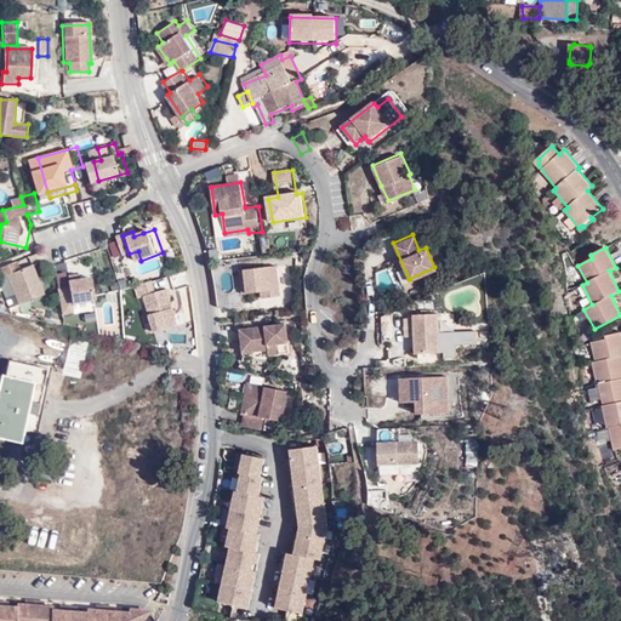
[(15,275),(26,305),(51,294),(39,263),(27,268),(23,260),(5,267),(9,277),(15,275)]
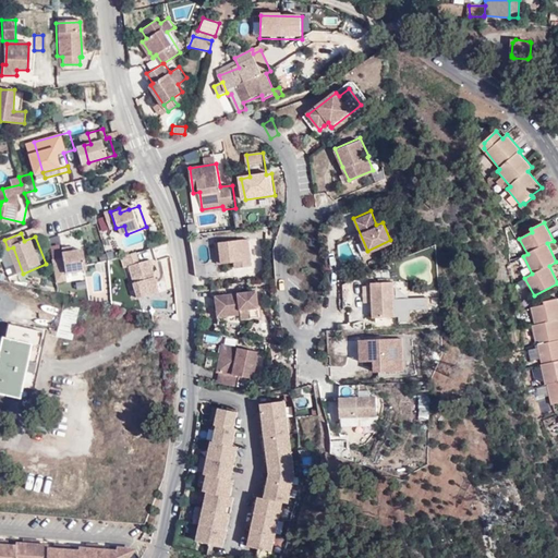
[(251,239),(222,242),(225,264),(237,262),(238,269),(255,266),(251,239)]
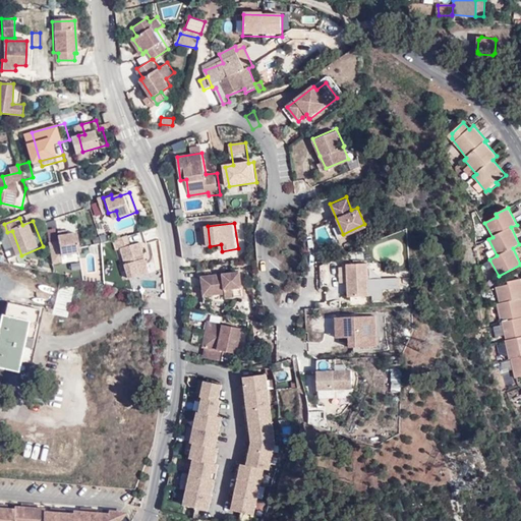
[(87,251),(83,232),(73,234),(65,235),(64,235),(65,241),(55,242),(59,263),(69,261),(69,254),(87,251)]
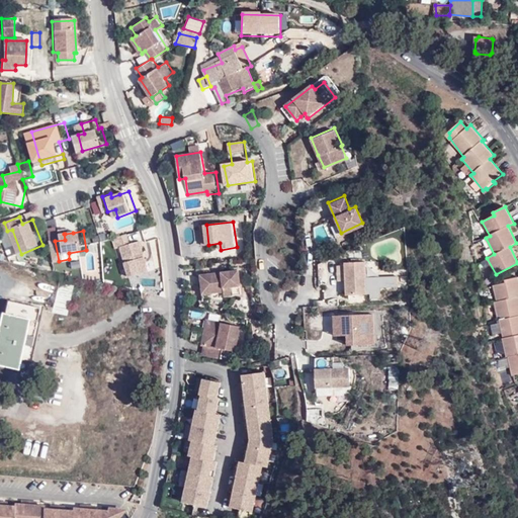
[(123,248),(133,278),(153,272),(144,242),(134,245),(131,235),(116,239),(119,250),(123,248)]
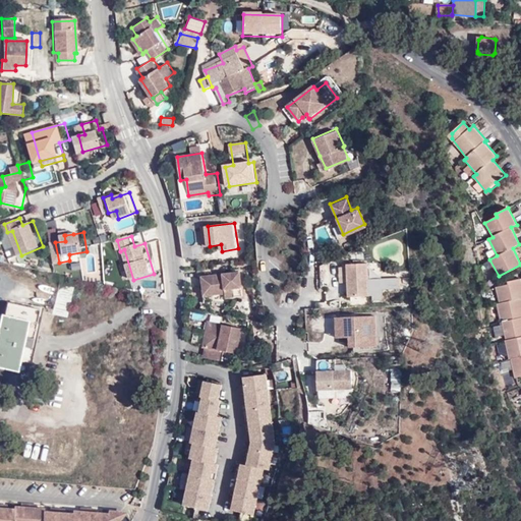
[(368,264),(348,265),(348,268),(340,268),(341,283),(348,283),(349,298),(370,297),(368,264)]
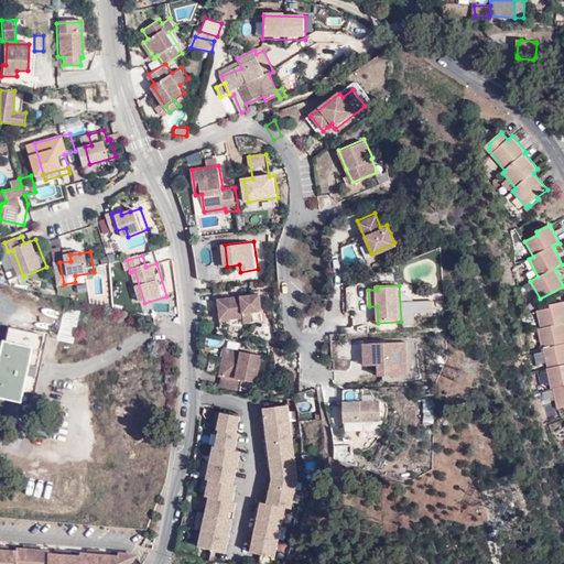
[(263,295),(221,300),(225,321),(247,318),(248,324),(257,322),(256,313),(266,312),(263,295)]
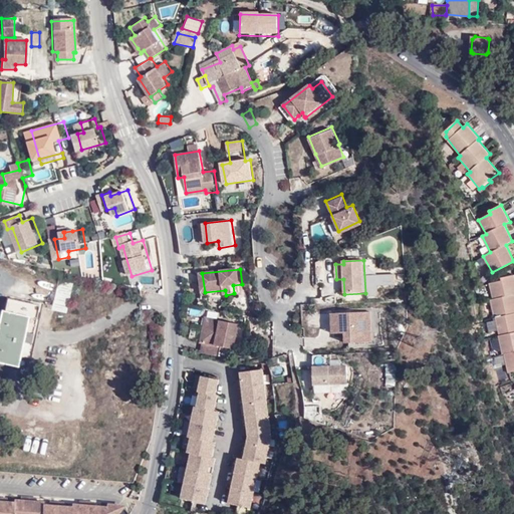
[(513,274),(504,276),(504,277),(502,278),(503,281),(491,284),(494,299),(491,300),(495,318),(496,318),(496,319),(499,330),(500,335),(499,336),(502,354),(507,353),(510,372),(513,370),(513,275),(513,274)]
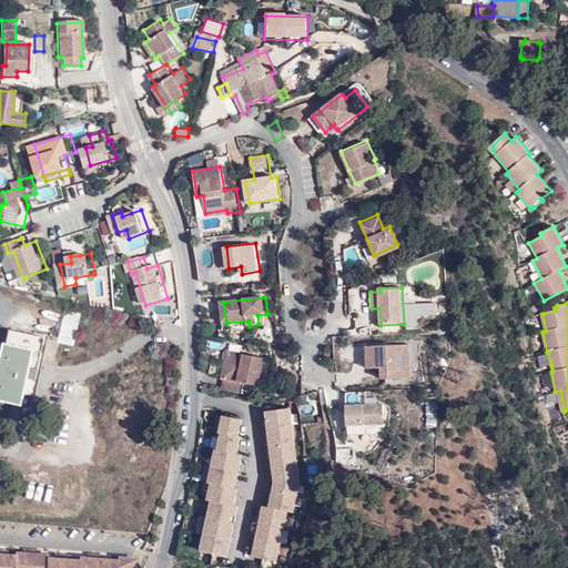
[(63,311),(56,343),(72,346),(79,314),(63,311)]
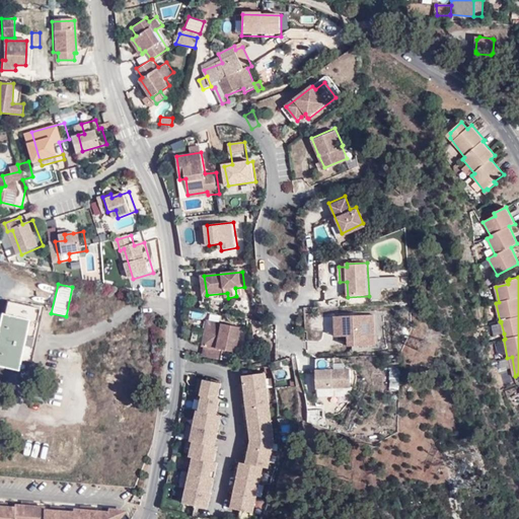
[(244,287),(235,288),(236,296),(245,294),(244,287)]
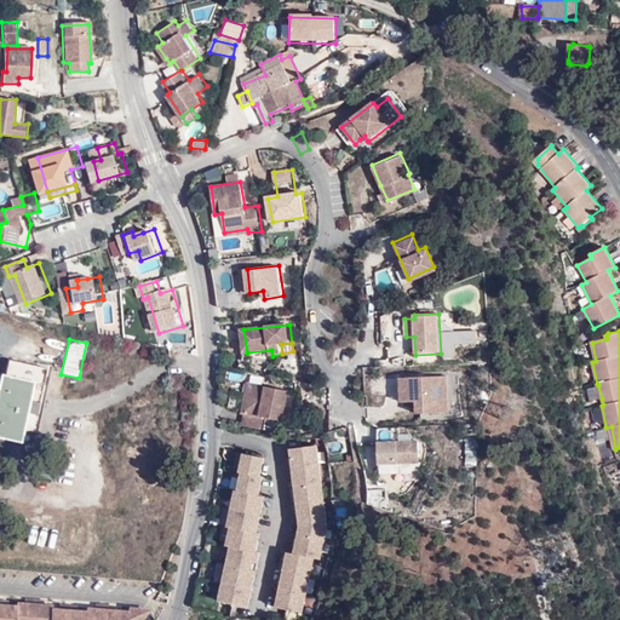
[(44,388),(46,373),(7,365),(4,379),(0,378),(0,464),(1,465),(5,445),(21,447),(34,386),(44,388)]
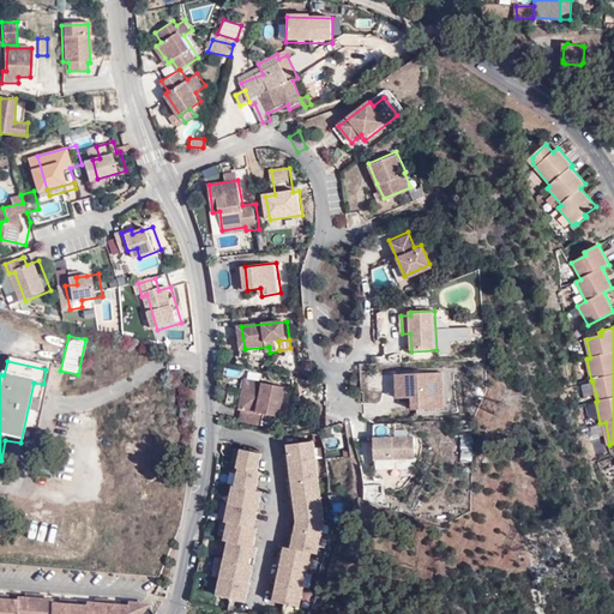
[(240,380),(241,371),(224,368),(223,378),(240,380)]
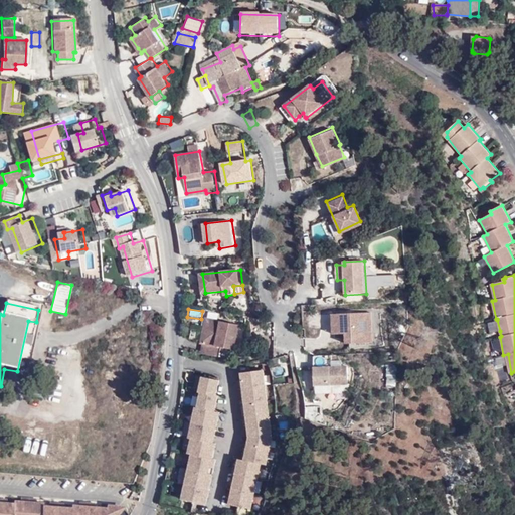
[(372,313),(333,314),(333,334),(346,334),(346,344),(373,343),(372,313)]
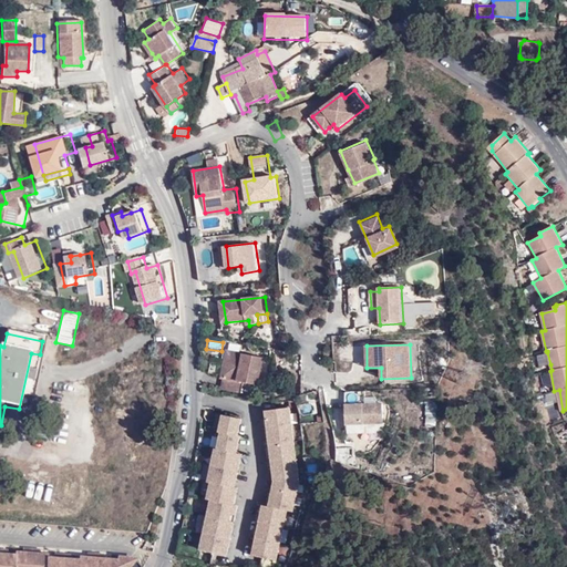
[(257,385),(263,358),(226,350),(220,379),(223,379),(220,390),(240,393),(243,382),(257,385)]
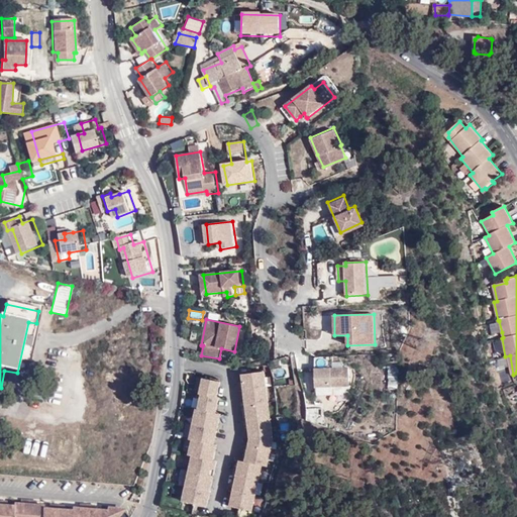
[(490,323),(492,334),(502,332),(499,321),(490,323)]
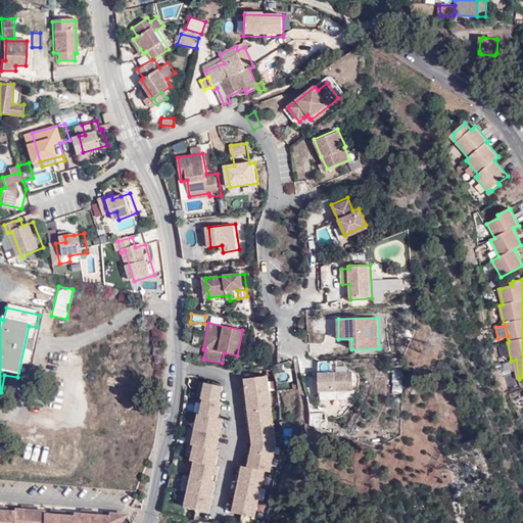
[(503,364),(504,372),(513,371),(512,363),(503,364)]
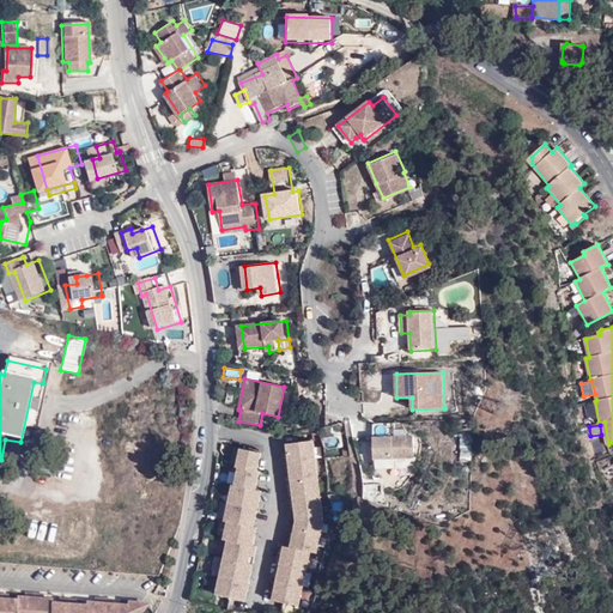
[(413,437),(374,437),(375,460),(414,459),(413,437)]
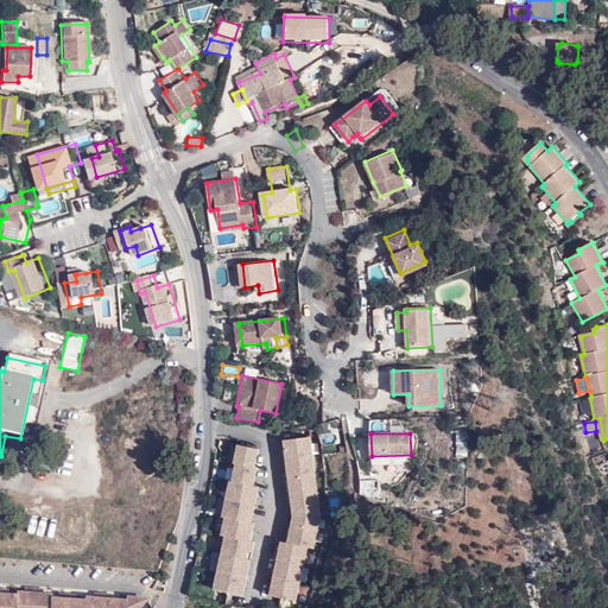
[(456,436),(456,457),(466,457),(466,436),(456,436)]
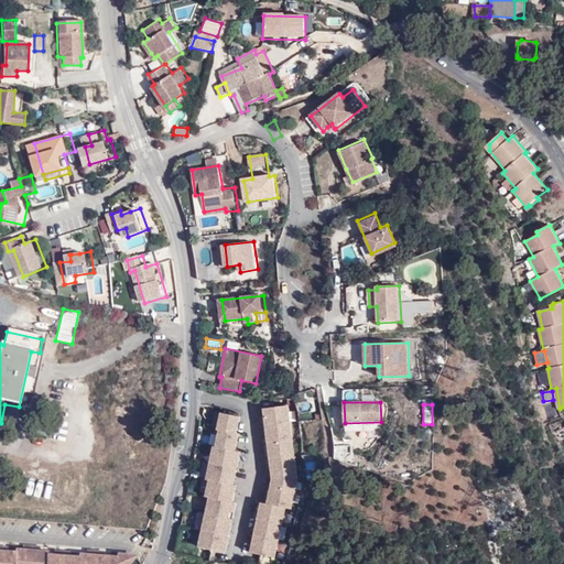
[(290,422),(288,405),(275,407),(278,415),(262,418),(263,425),(278,424),(290,422)]
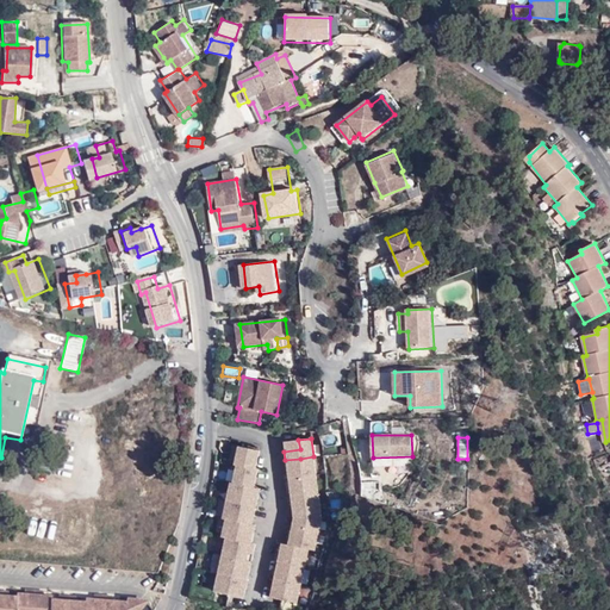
[(300,449),(298,440),(282,442),(284,452),(300,449)]
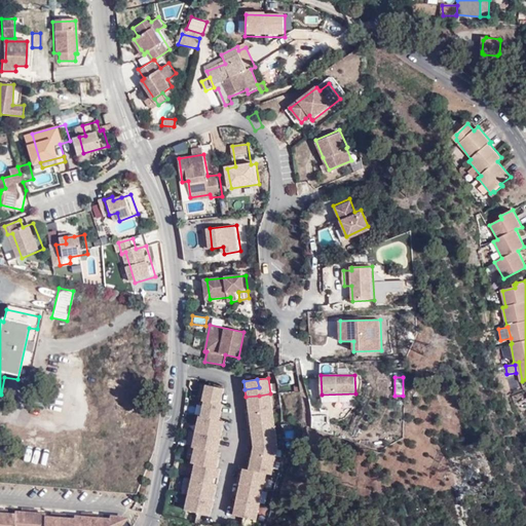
[(217,395),(219,387),(207,385),(203,401),(205,401),(221,404),(222,399),(217,395)]
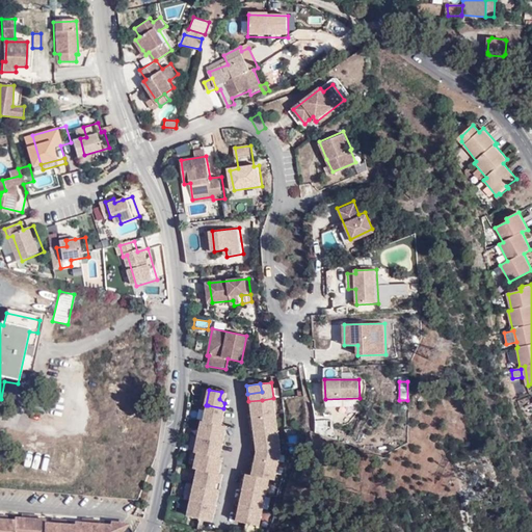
[(275,414),(273,398),(262,400),(263,407),(249,409),(250,417),(264,416),(275,414)]
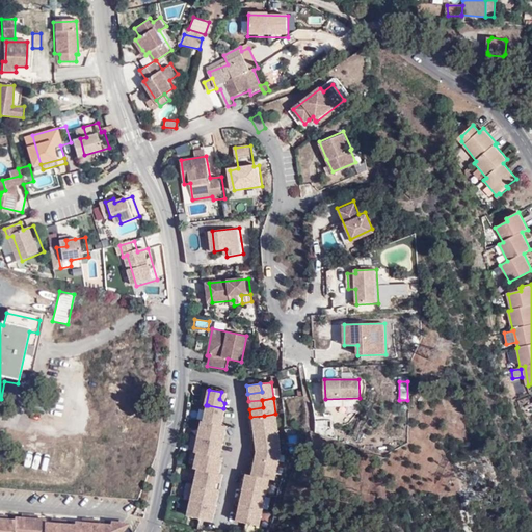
[(263,407),(262,400),(248,401),(249,409),(263,407)]
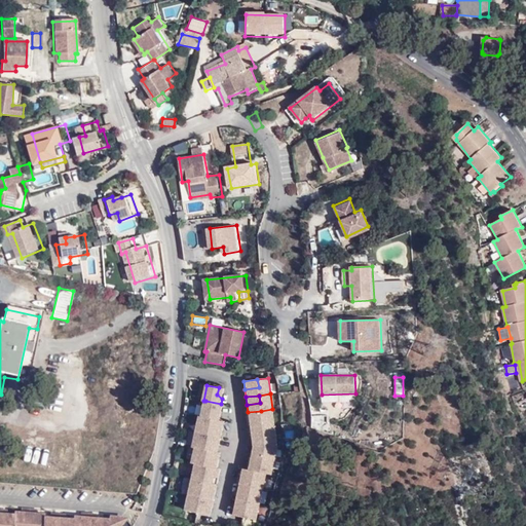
[(222,409),(223,405),(221,404),(205,401),(202,416),(214,418),(215,410),(222,409)]
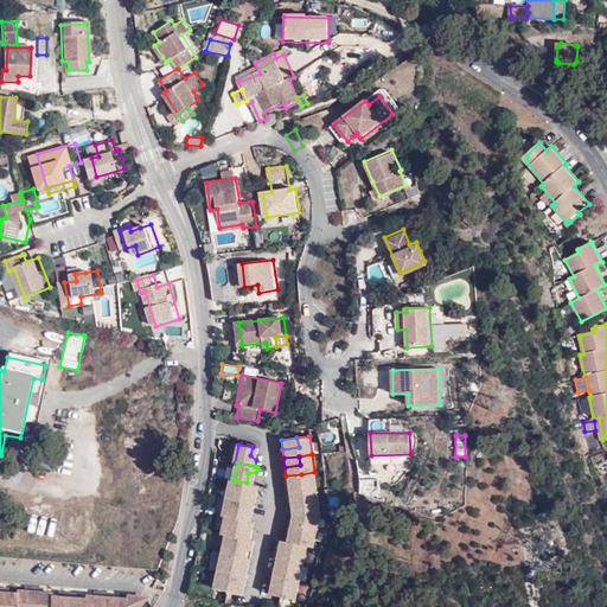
[(317,491),(314,472),(301,474),(302,483),(287,485),(288,493),(304,492),(317,491)]
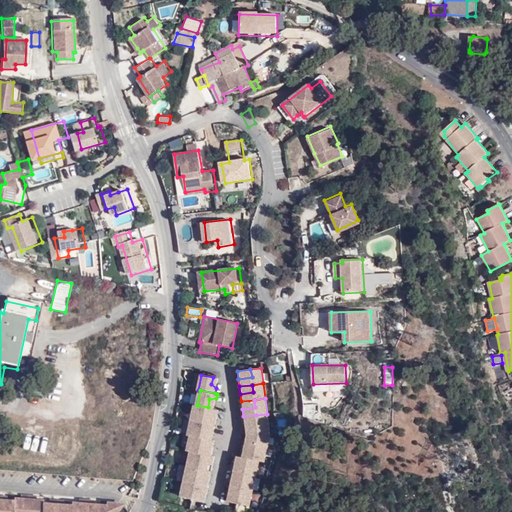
[(255,407),(254,400),(241,401),(242,409),(255,407)]
